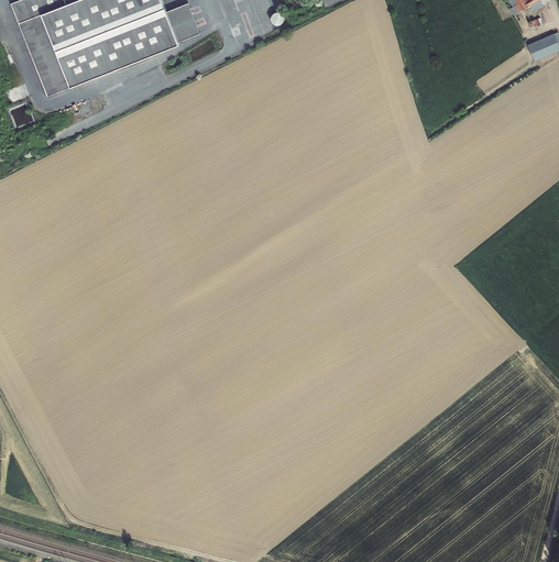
[(157,0),(34,0),(18,7),(23,22),(39,15),(68,88),(176,44),(157,0)]
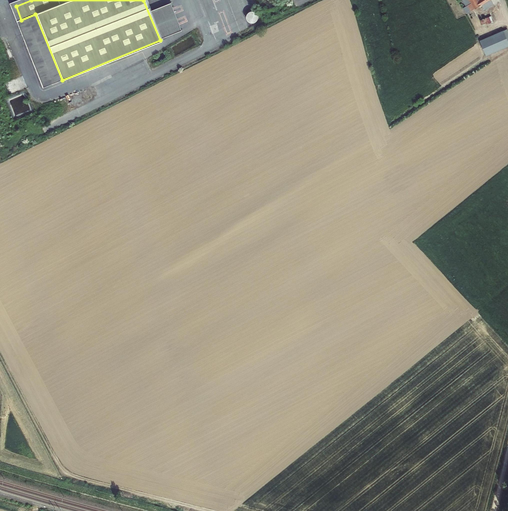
[(480,11),(489,5),(486,0),(457,0),(462,7),(459,9),(463,15),(477,6),(480,11)]
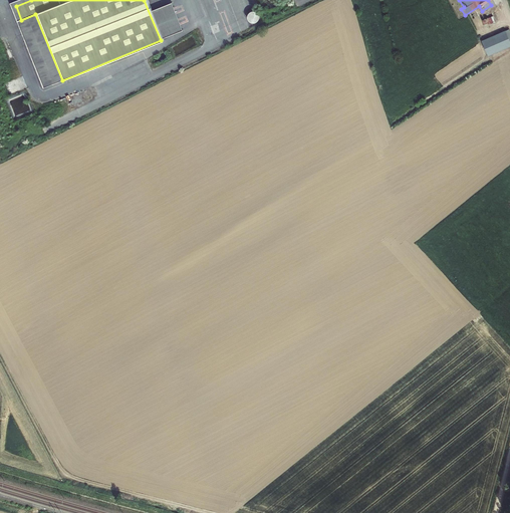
[(253,23),(254,13),(244,12),(243,22),(253,23)]
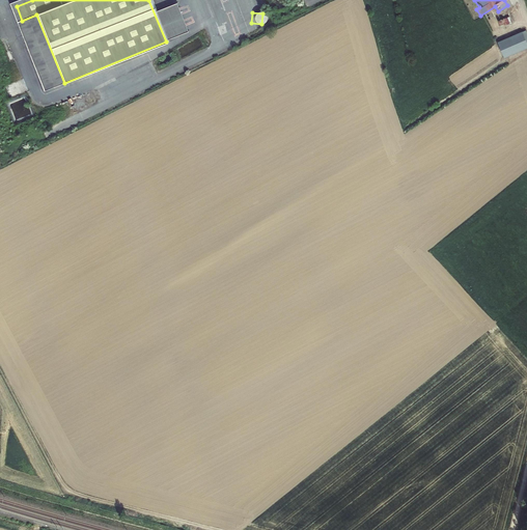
[(36,15),(22,21),(50,89),(64,83),(36,15)]
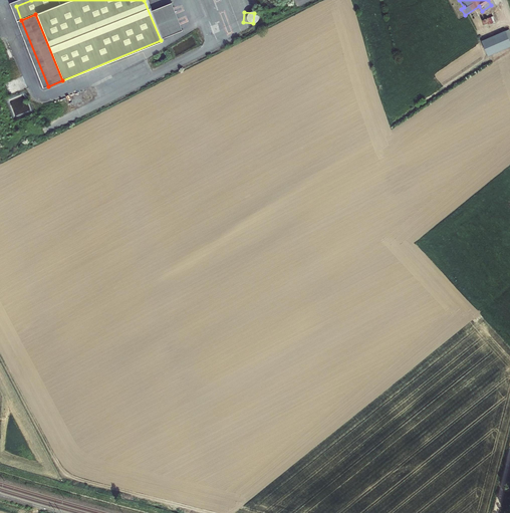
[(509,45),(509,41),(505,30),(478,42),(485,56),(509,45)]
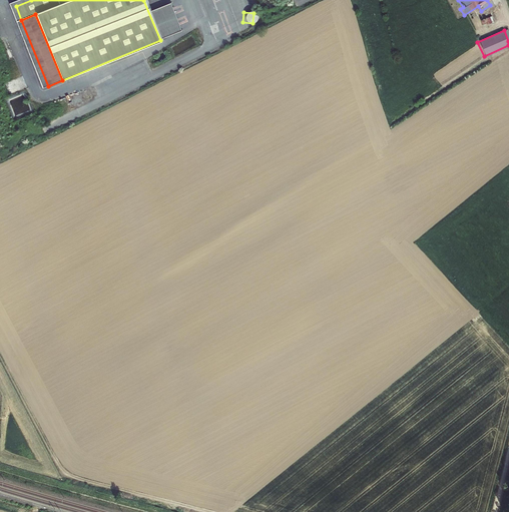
[(94,84),(96,90),(104,89),(103,82),(94,84)]
